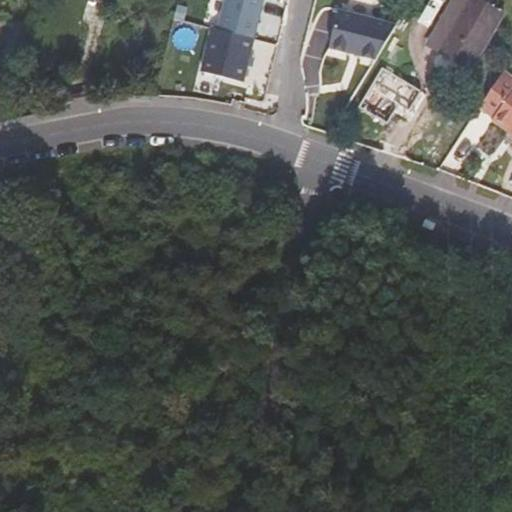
[(264,0),(225,0),(218,30),(255,39),(264,0)]
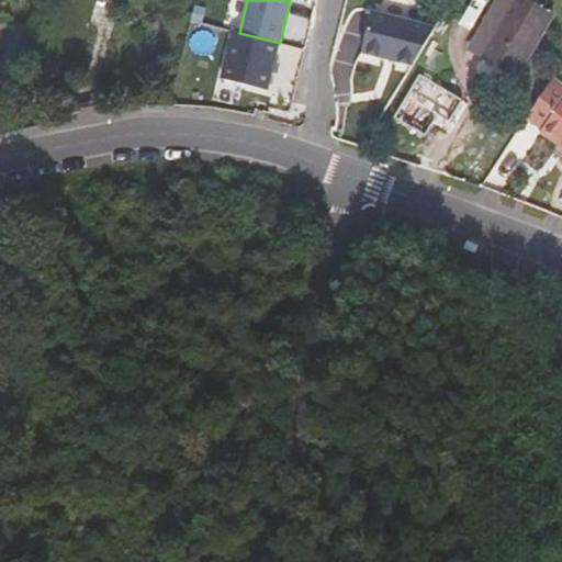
[(482,57),(516,0),(494,0),(467,48),(482,57)]
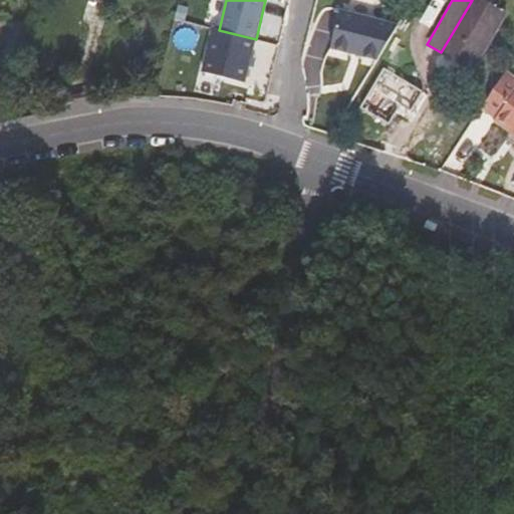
[(506,13),(484,0),(472,0),(441,52),(473,71),(506,13)]
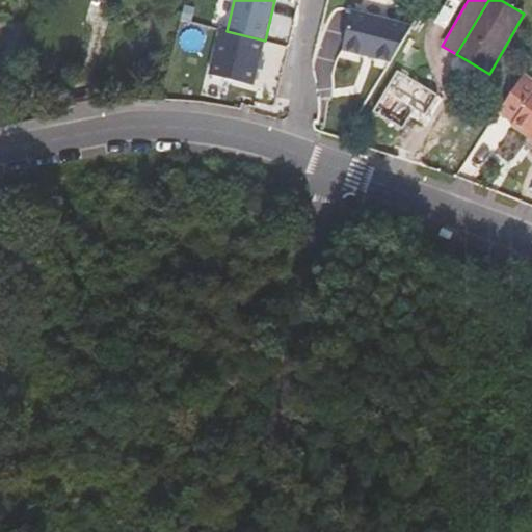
[(413,26),(352,10),(342,50),(391,61),(413,26)]
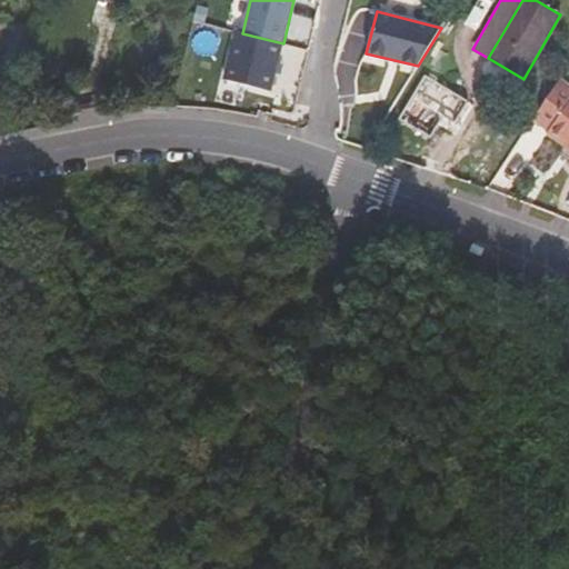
[(237,32),(225,80),(270,91),(283,43),(242,33),(237,32)]
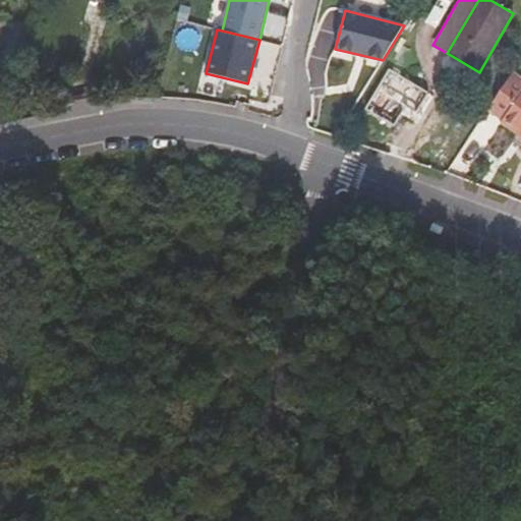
[(387,69),(362,108),(390,126),(403,107),(413,113),(425,94),(387,69)]
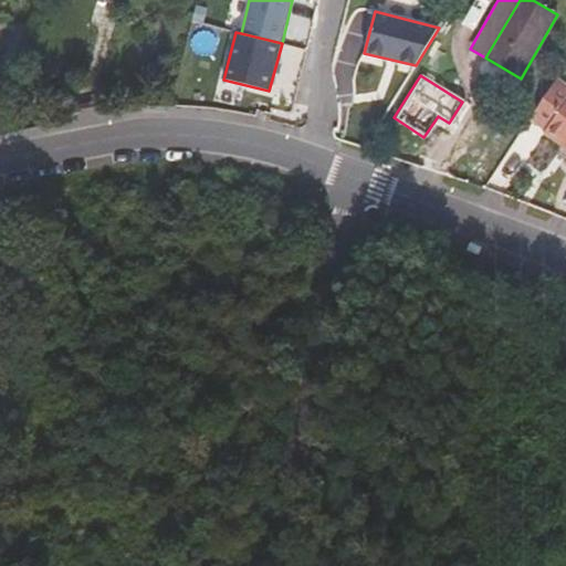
[(565,84),(557,79),(531,118),(545,132),(547,129),(565,143),(565,84)]
